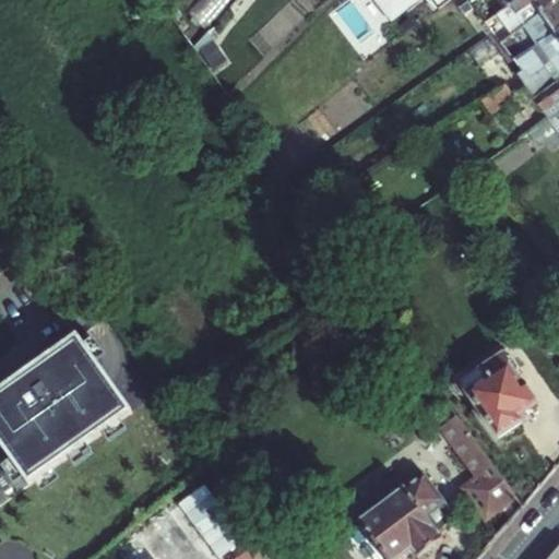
[(380,0),(395,19),(418,0),(432,0),(441,10),(453,0),(380,0)]
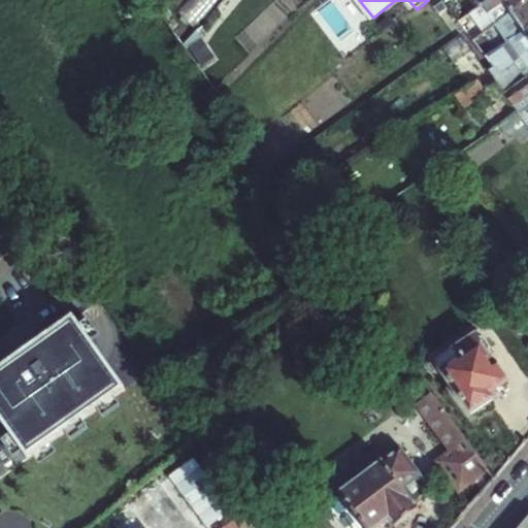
[(460,23),(464,28),(475,20),(485,33),(495,26),(527,1),(527,0),(490,0),(489,1),(460,23)]
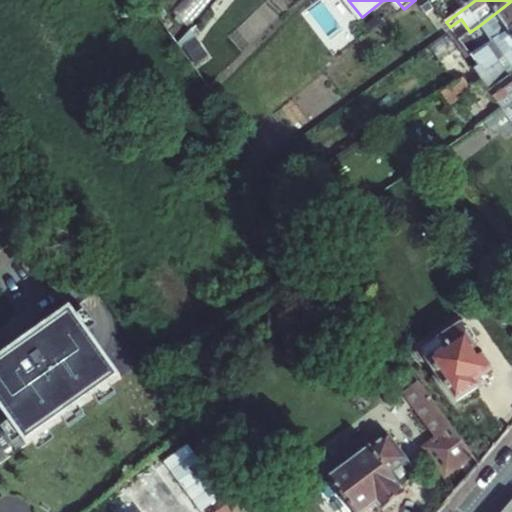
[(511,1),(480,25),(492,42),(511,28),(511,1)]
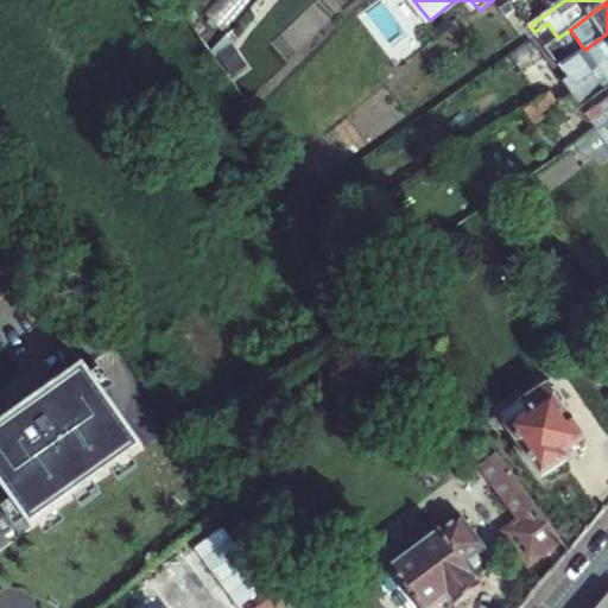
[(570,59),(562,65),(570,77),(569,78),(576,89),(594,75),(591,71),(607,58),(607,33),(584,50),(570,59)]
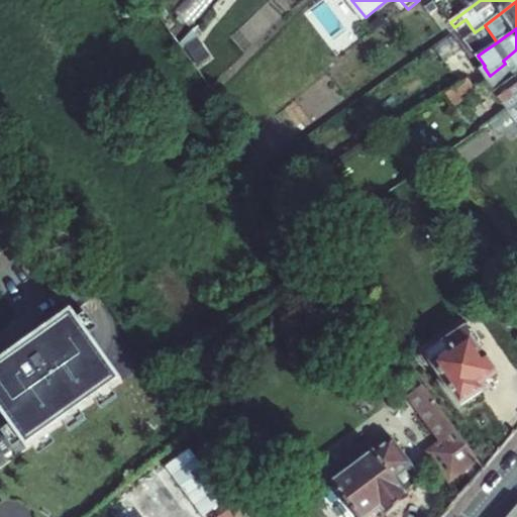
[(180,43),(198,70),(213,60),(192,29),(188,33),(180,43)]
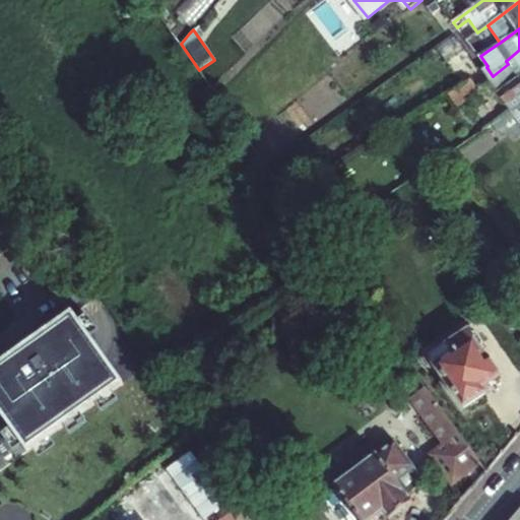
[(466,49),(456,35),(437,49),(446,62),(466,49)]
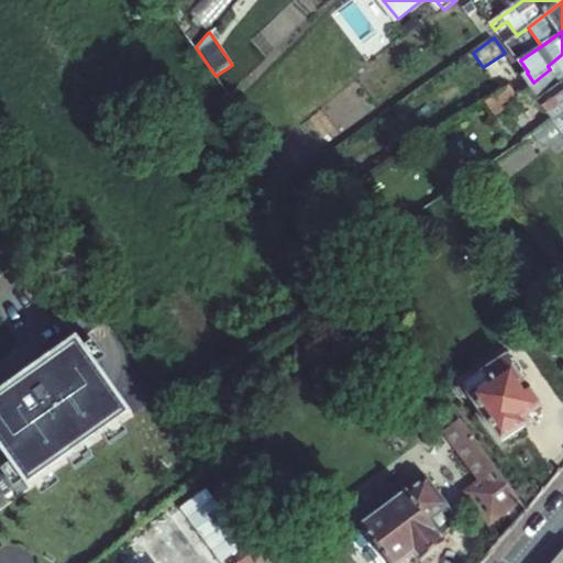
[(520,61),(528,55),(523,47),(512,55),(518,62),(520,61)]
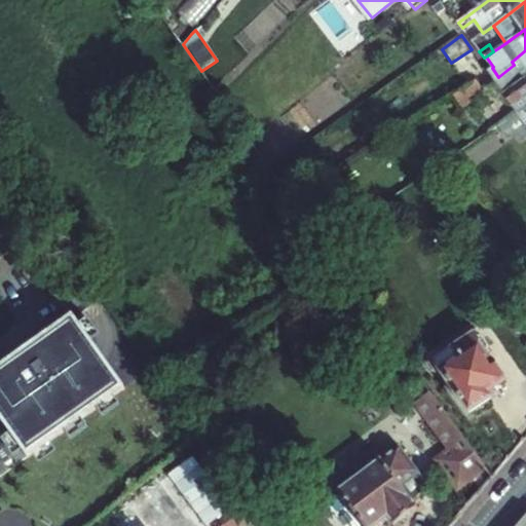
[(487,71),(503,92),(524,77),(525,75),(525,50),(512,62),(514,65),(498,77),(492,68),(487,71)]
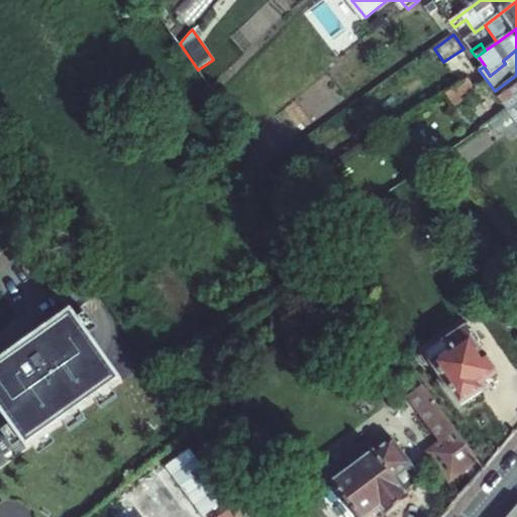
[(516,79),(515,76),(495,91),(516,122),(516,121),(516,79)]
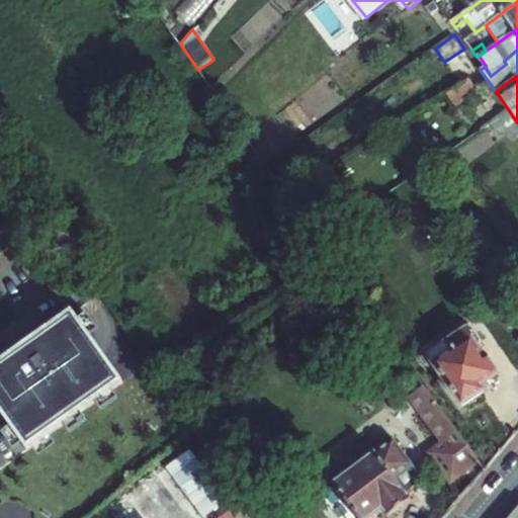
[(477,88),(469,78),(448,93),(455,103),(477,88)]
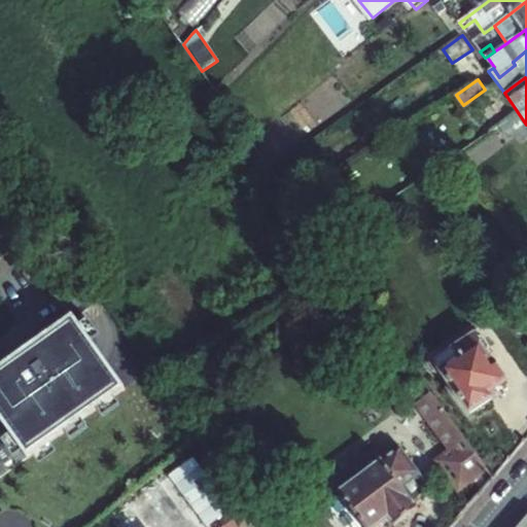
[(129,388),(77,316),(0,370),(0,413),(31,458),(129,388)]
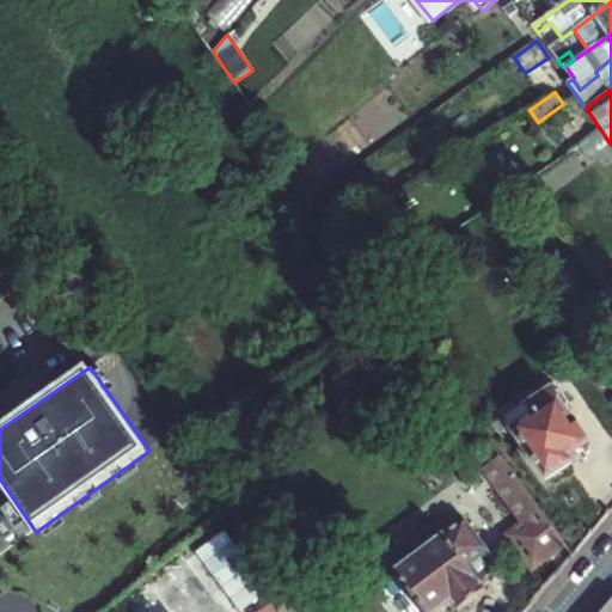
[(514,436),(516,435),(548,481),(571,464),(568,459),(588,445),(575,427),(574,427),(563,414),(569,410),(569,405),(562,396),(558,395),(554,397),(551,395),(549,396),(543,389),(501,416),(500,424),(507,435),(514,436)]
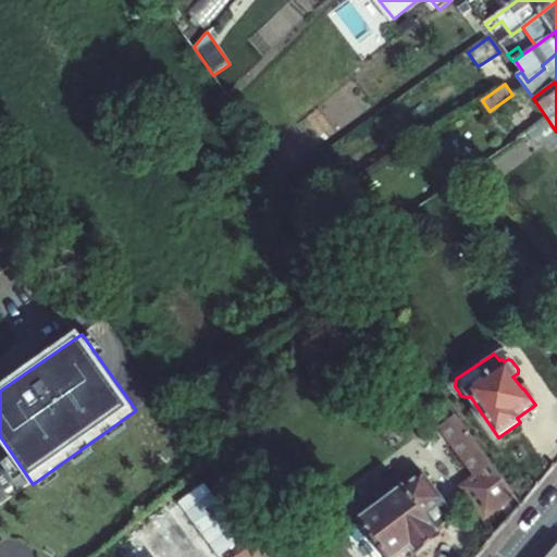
[(515,495),(455,416),(440,426),(475,475),(460,487),(484,518),(515,495)]
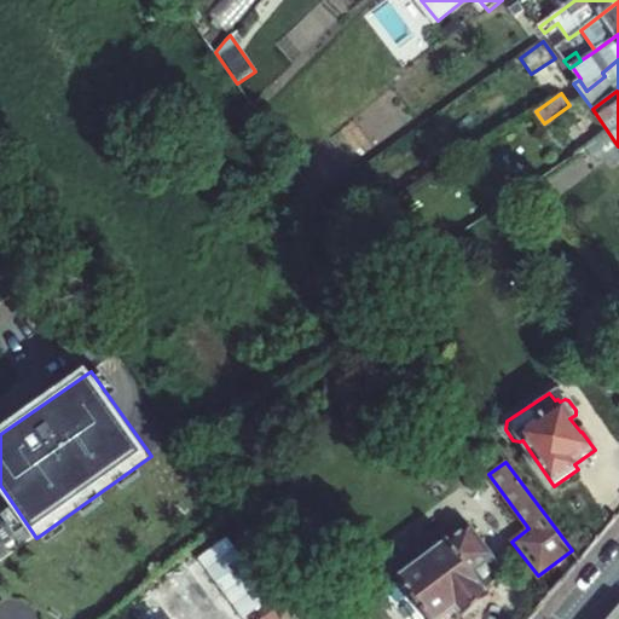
[(0,557),(36,538),(0,485),(0,557)]
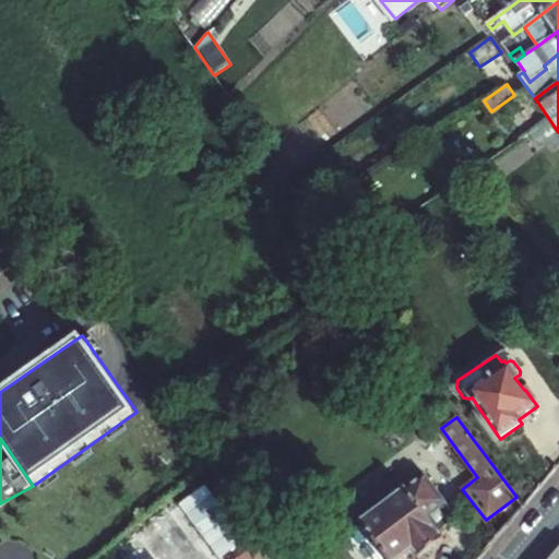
[(359,524),(385,558),(402,558),(413,551),(418,558),(443,539),(438,533),(452,522),(454,513),(425,475),(359,524)]
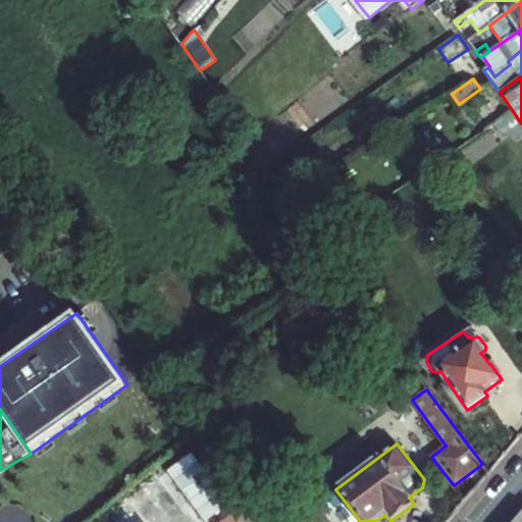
[(521,521),(521,512),(513,521),(521,521)]
